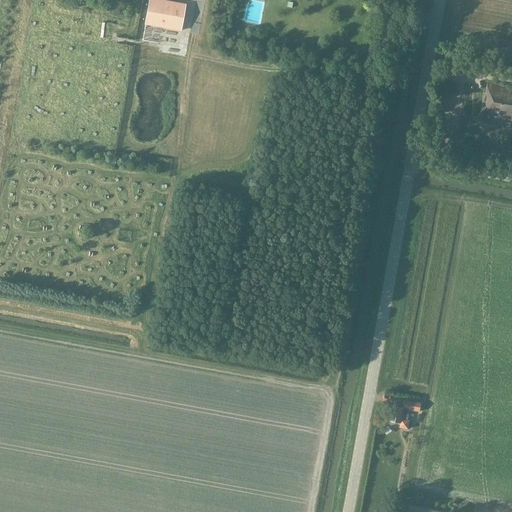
[(158,0),(148,0),(144,24),(181,30),(185,5),(158,0)]
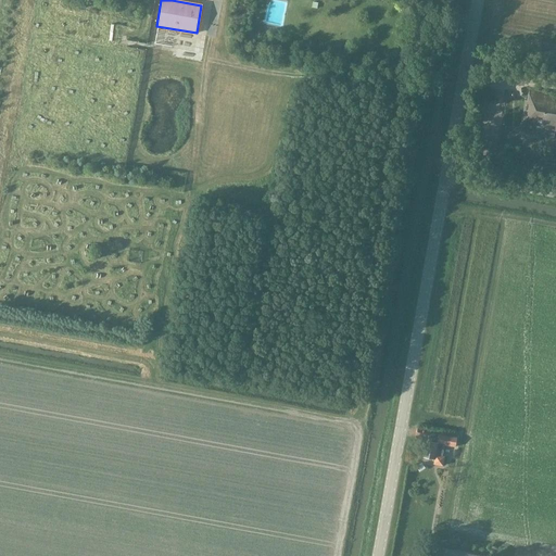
[(276,15),(272,4),(261,8),(266,20),(276,15)]
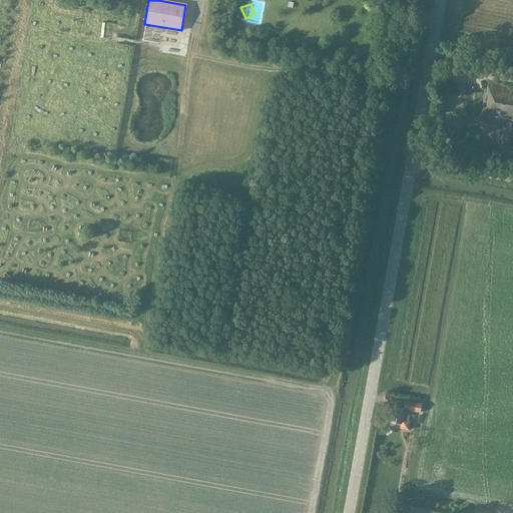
[(226,59),(224,67),(242,70),(244,62),(226,59)]
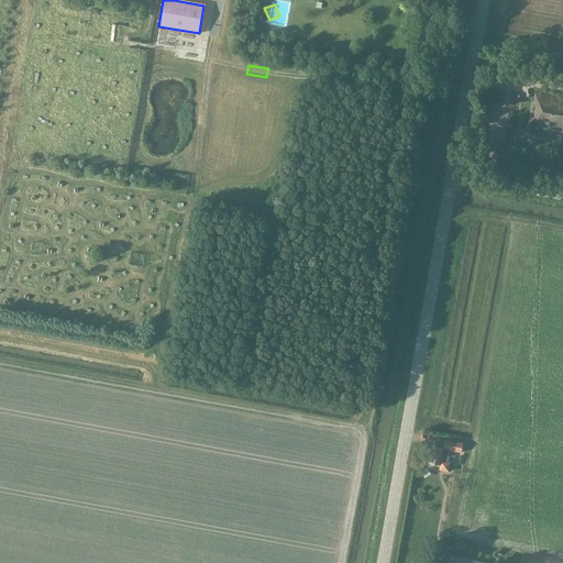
[(562,95),(536,91),(533,102),(531,102),(526,129),(545,132),(545,138),(553,139),(554,134),(562,135),(561,142),(562,142),(562,95)]
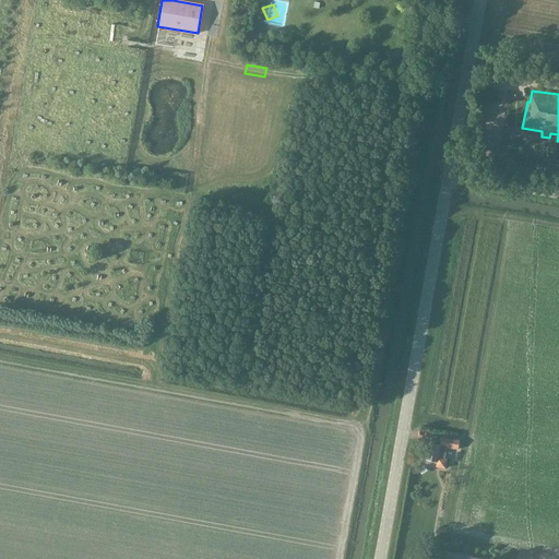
[(558,164),(546,163),(536,161),(535,173),(545,174),(558,177),(558,164)]
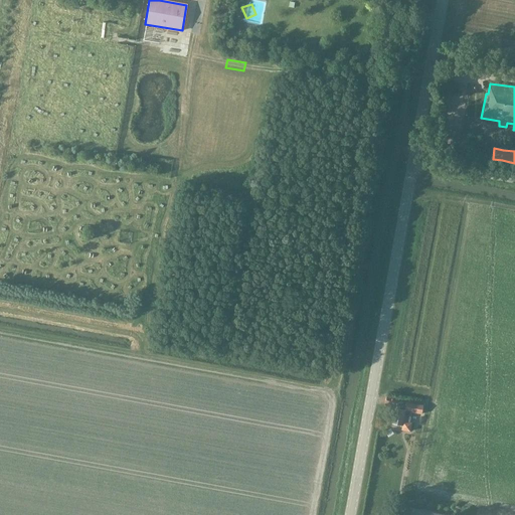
[(422,405),(420,405),(406,403),(405,411),(395,409),(392,423),(402,425),(402,430),(410,432),(411,423),(409,423),(411,412),(421,414),(422,405)]
